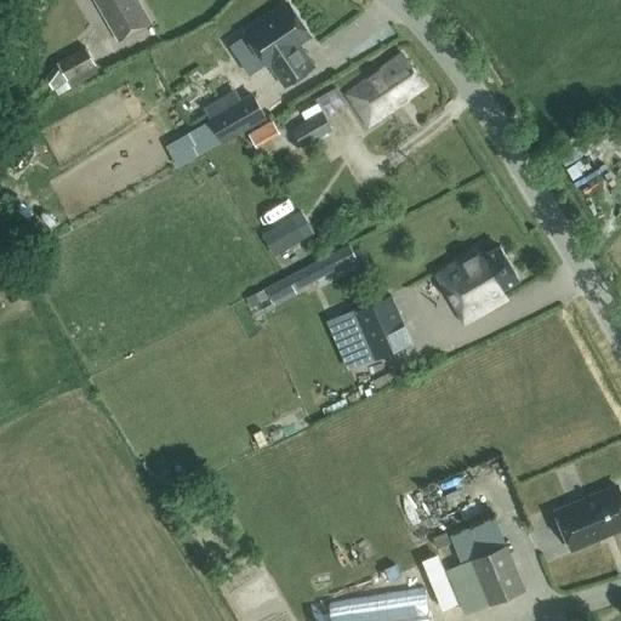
[(152,23),(138,0),(96,0),(119,40),(152,23)]
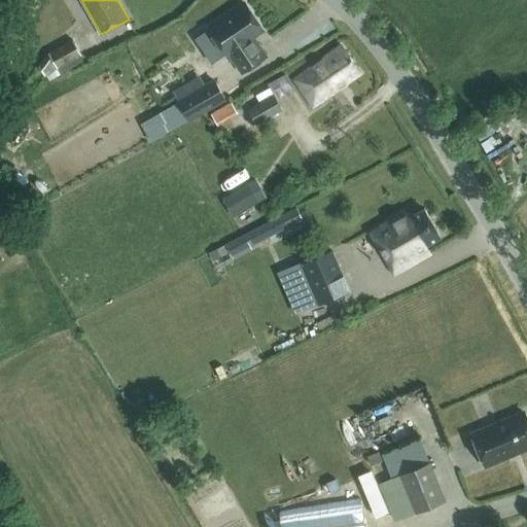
[(245,1),(209,26),(226,54),(229,51),(242,71),(266,56),(257,42),(254,44),(249,38),(264,29),(245,1)]
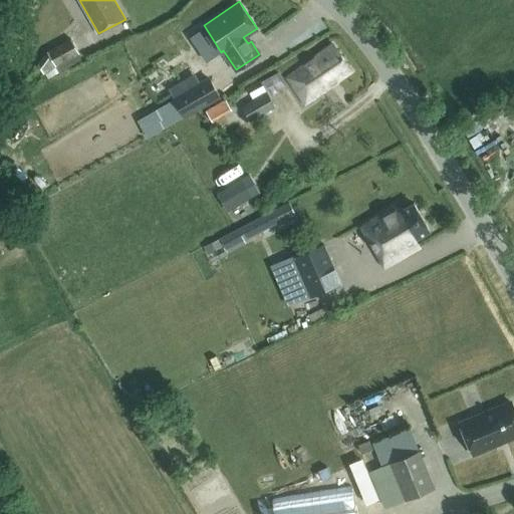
[(43,72),(47,70),(50,77),(81,59),(78,53),(70,38),(47,51),(38,64),(43,72)]
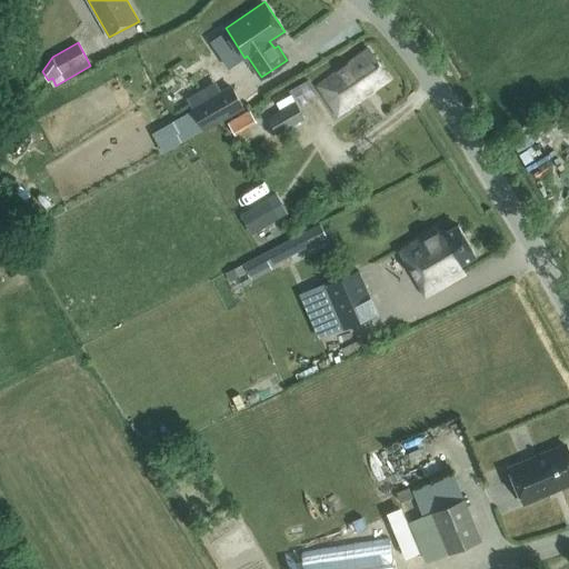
[(369,49),(318,86),(339,115),(390,77),(369,49)]
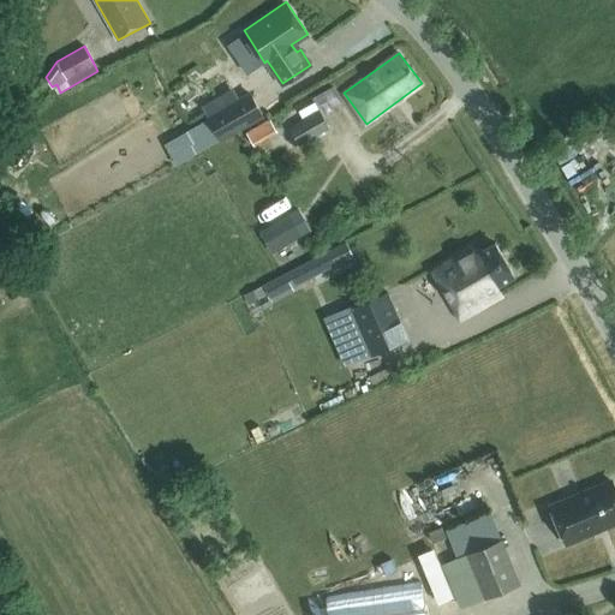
[(329,127),(322,113),(342,101),(334,85),(312,96),(320,107),(290,125),(300,144),(329,127)]
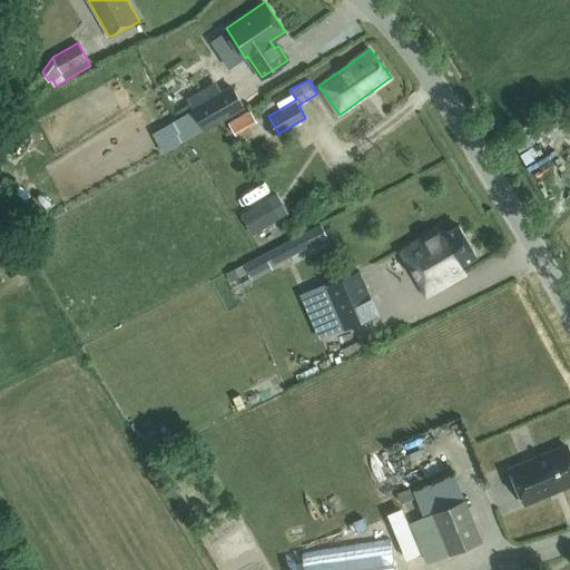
[(203,130),(244,107),(232,85),(190,107),(203,130)]
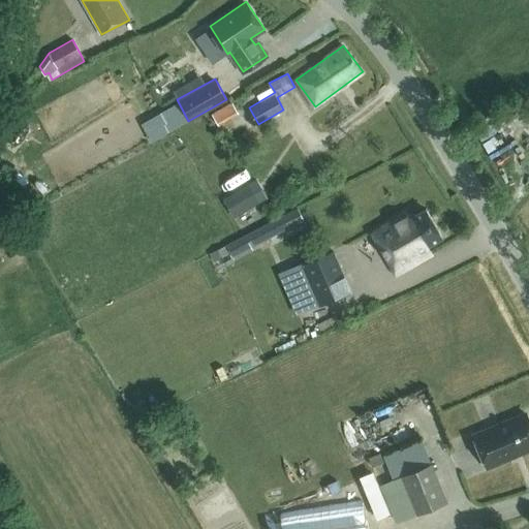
[(218,125),(239,114),(232,101),(212,112),(218,125)]
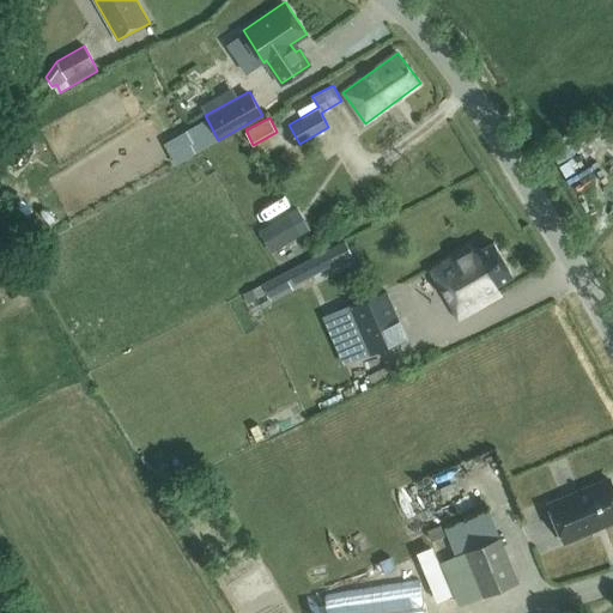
[(280,216),(258,230),(271,252),(293,238),(280,216)]
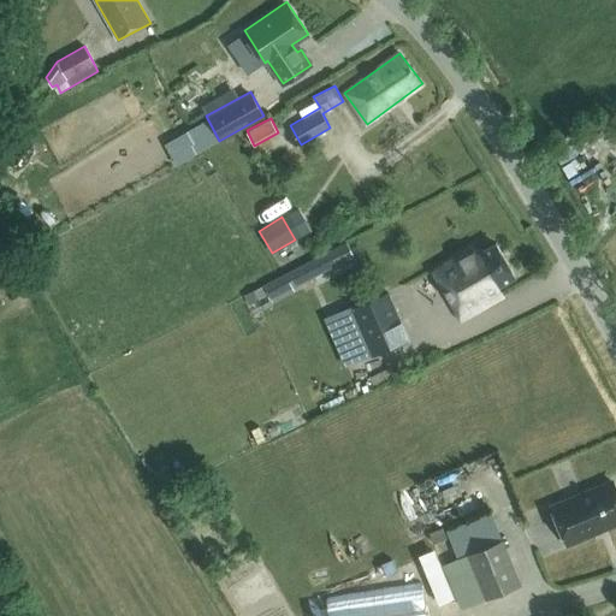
[(460,320),(461,323),(490,304),(505,295),(499,288),(507,283),(517,277),(496,242),(479,252),(477,248),(467,254),(458,259),(455,254),(438,265),(428,271),(460,320)]
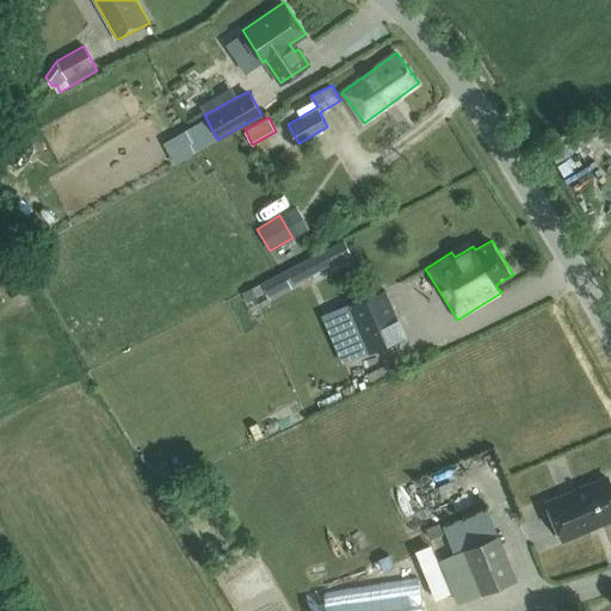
[(290,285),(332,263),(325,248),(260,282),(269,300),(291,288),(290,285)]
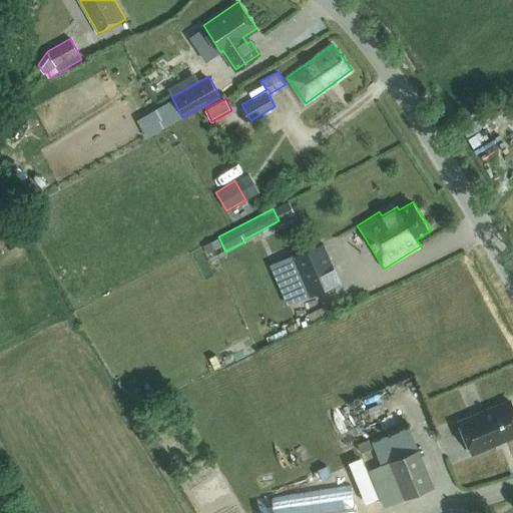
[(293,257),(300,273),(280,281),(289,304),(309,296),(340,282),(323,243),(293,257)]
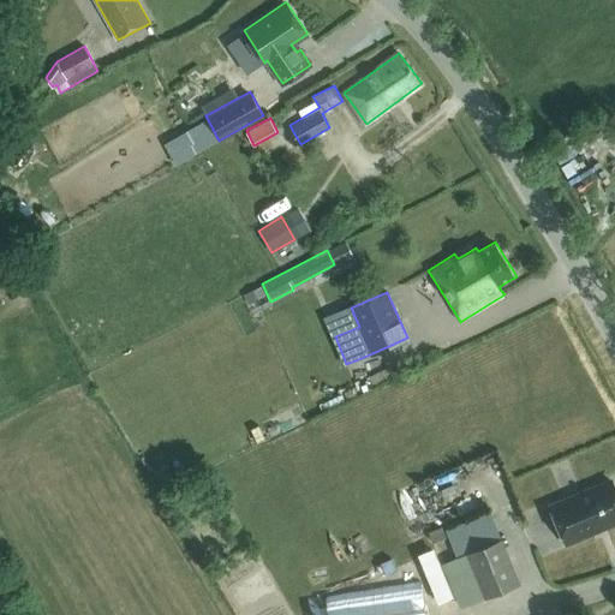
[(551,507),(565,541),(614,520),(614,493),(611,483),(551,507)]
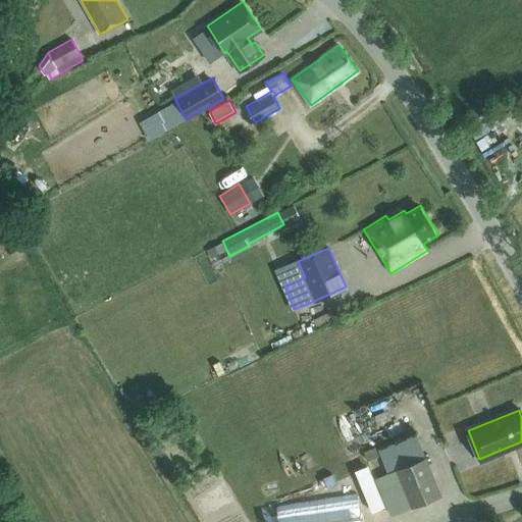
[(475,459),(464,424),(440,432),(452,467),(475,459)]
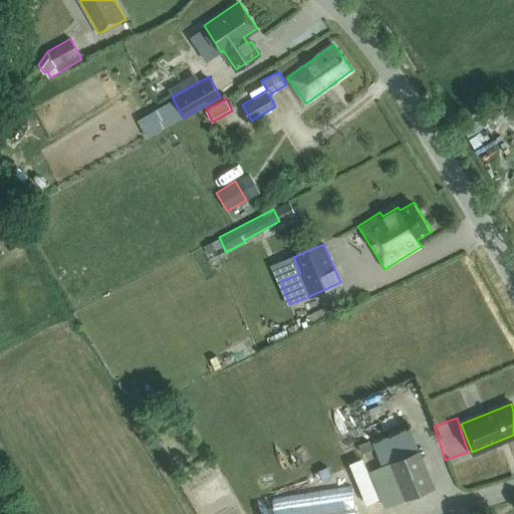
[(420,451),(390,463),(368,471),(383,508),(406,501),(435,488),(420,451)]
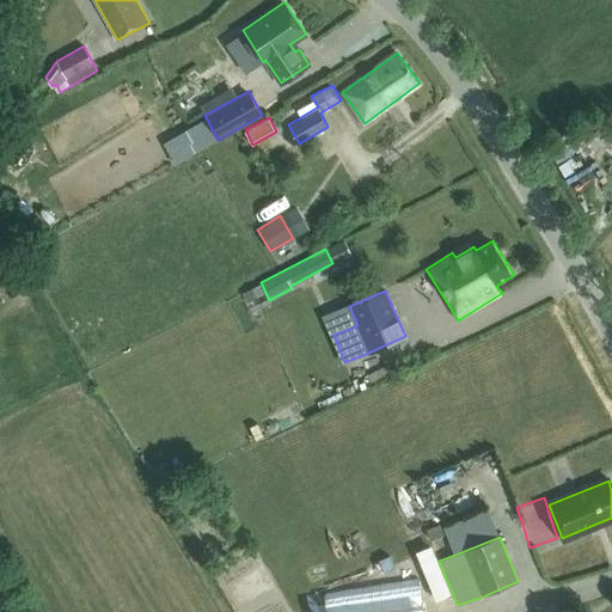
[(405,546),(424,594),(444,587),(424,539),(405,546)]
